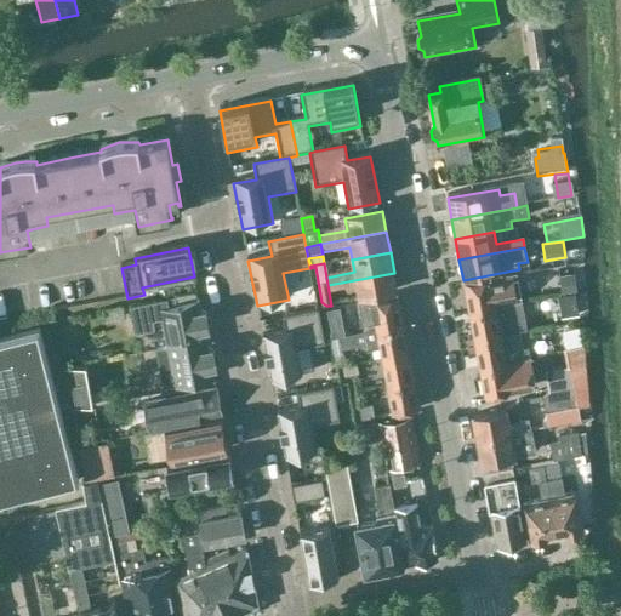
[(525,268),(527,281),(552,280),(551,266),(525,268)]
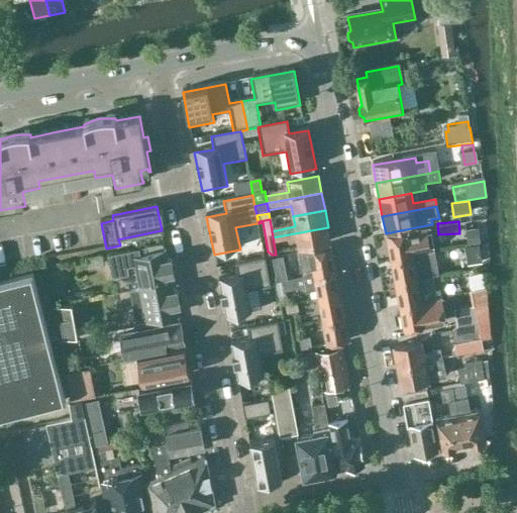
[(328,227),(273,237),(275,243),(297,239),(299,249),(331,243),(328,227)]
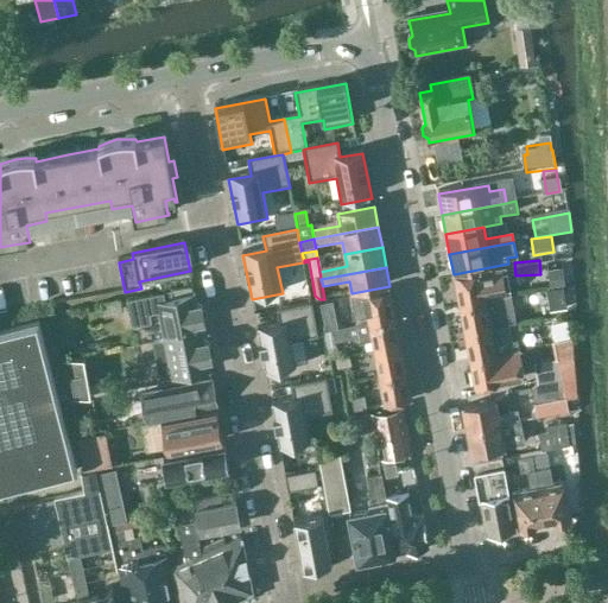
[(455,279),(460,308),(510,298),(504,270),(455,279)]
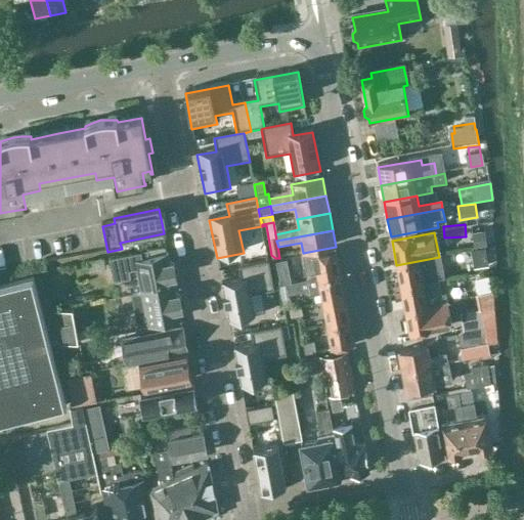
[(137,271),(141,296),(174,290),(172,280),(176,277),(174,267),(169,266),(168,257),(166,257),(165,251),(112,261),(115,276),(126,274),(126,273),(137,271)]
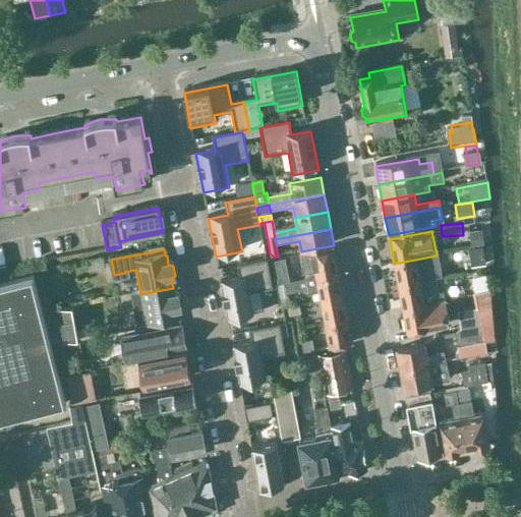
[(482,249),(468,252),(471,270),(485,267),(482,249)]
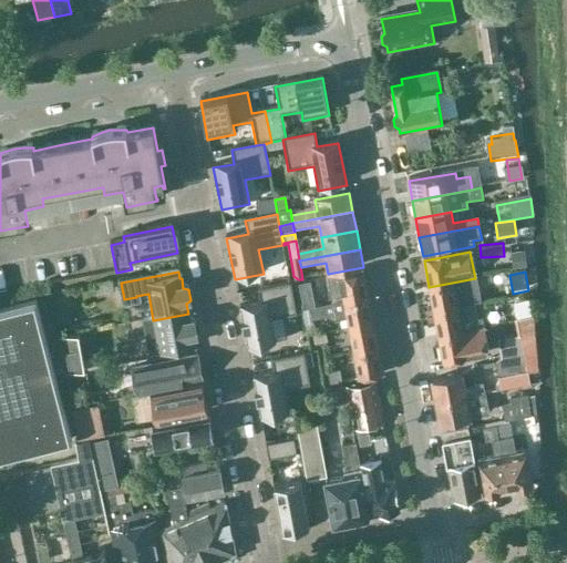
[(333,306),(369,299),(363,273),(329,279),(333,306)]
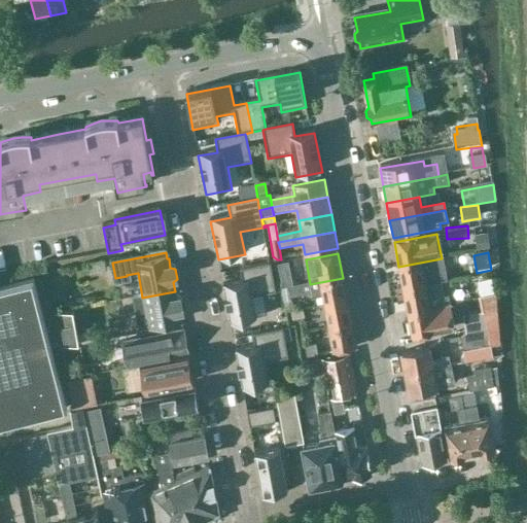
[(398,267),(403,290),(441,283),(441,284),(446,283),(442,258),(398,267)]
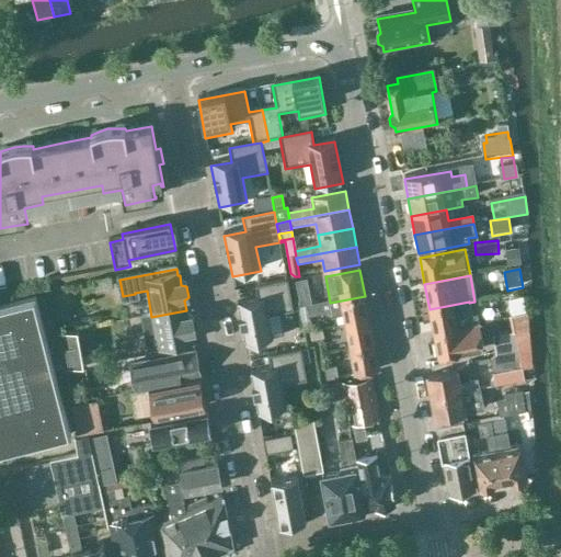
[(294,311),(288,286),(288,282),(255,287),(259,300),(238,305),(245,347),(274,341),(273,339),(284,337),(279,315),(294,311)]
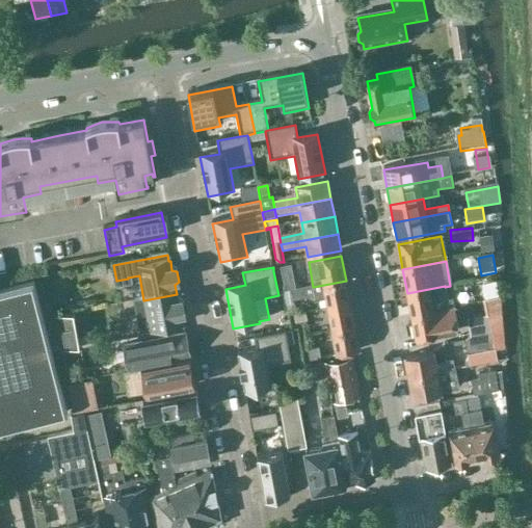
[(295,307),(294,301),(292,291),(294,290),(293,283),(283,285),(280,271),(278,270),(273,271),(278,295),(285,294),(288,308),(295,307)]
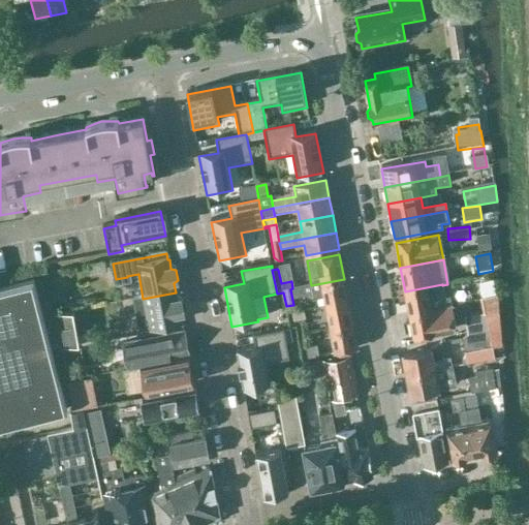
[(311,285),(292,288),(290,289),(292,300),(313,296),(314,301),(324,299),(325,307),(348,303),(344,279),(311,285)]
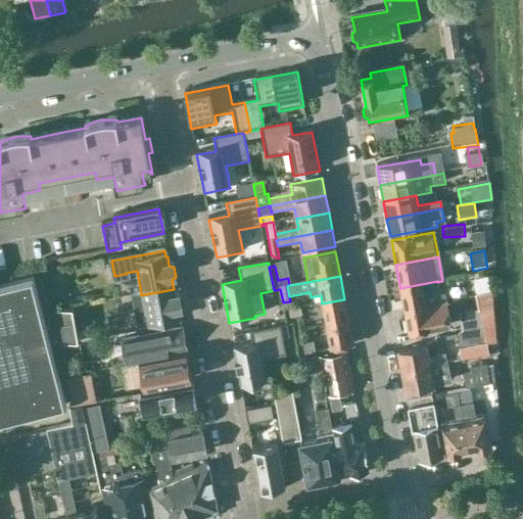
[(0,425),(67,409),(34,277),(0,285),(0,425)]
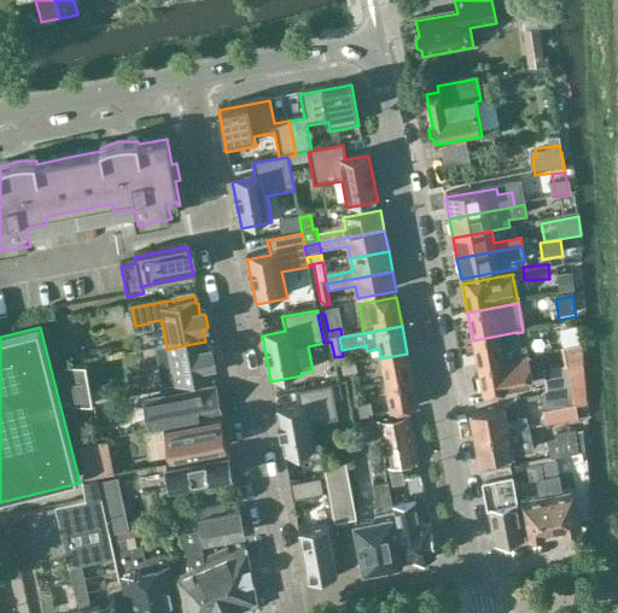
[(517,332),(473,340),(478,368),(528,360),(526,349),(520,350),(517,333),(517,332)]
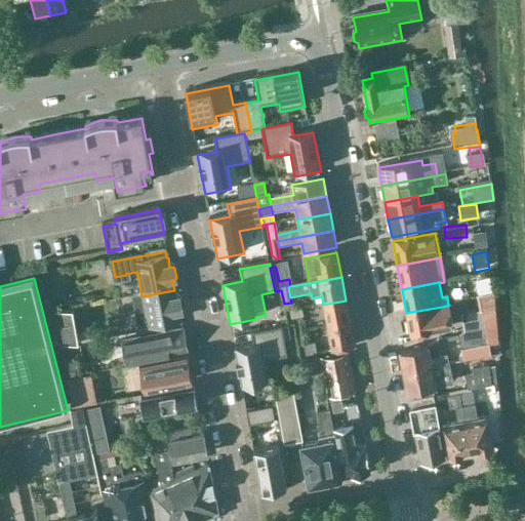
[(176,299),(174,290),(142,296),(132,298),(138,330),(182,322),(178,313),(183,309),(180,301),(176,299)]
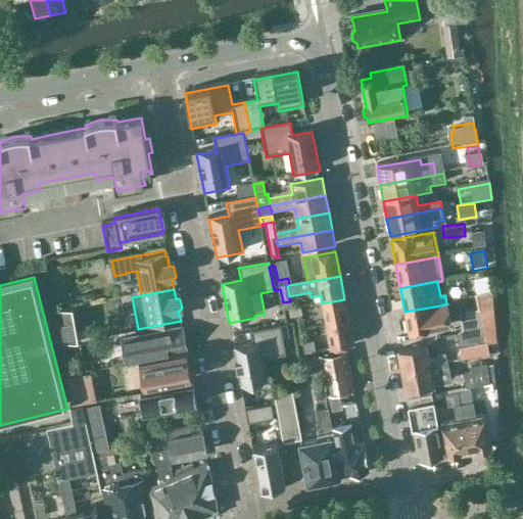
[(344,299),(322,303),(327,327),(348,323),(344,299)]
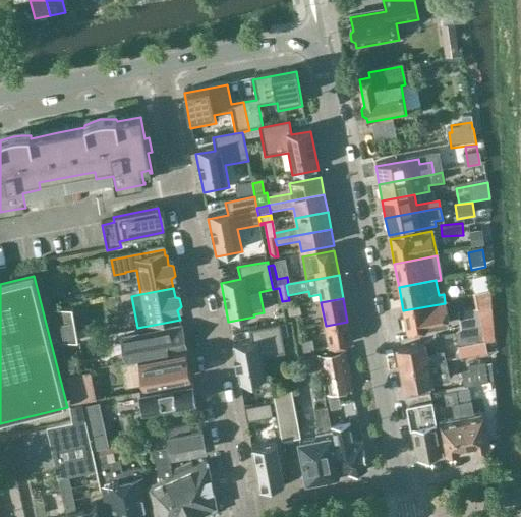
[(450,327),(445,303),(403,310),(408,335),(450,327)]
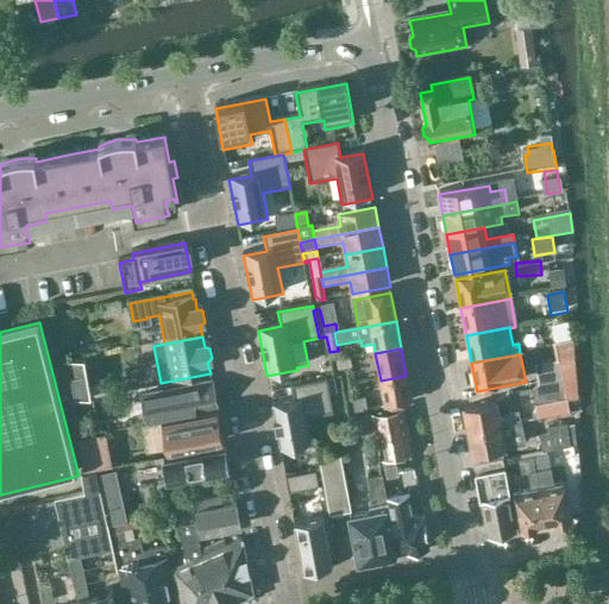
[(573,359),(534,366),(538,387),(563,382),(575,379),(573,359)]
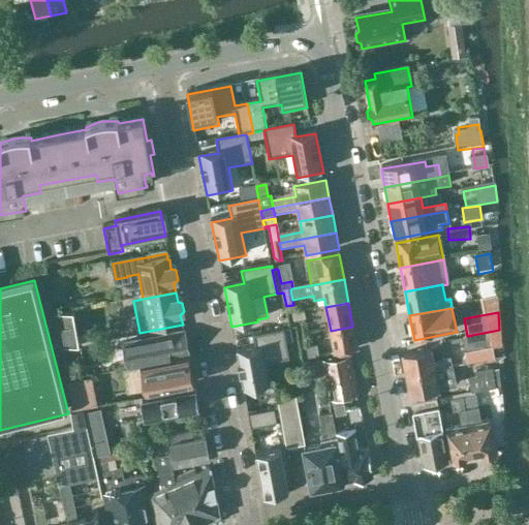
[(55,316),(62,349),(80,346),(73,313),(55,316)]
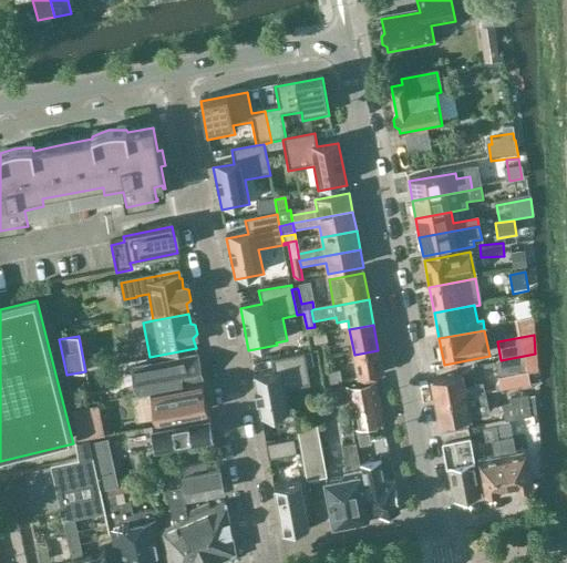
[(383,377),(378,350),(354,355),(359,381),(383,377)]
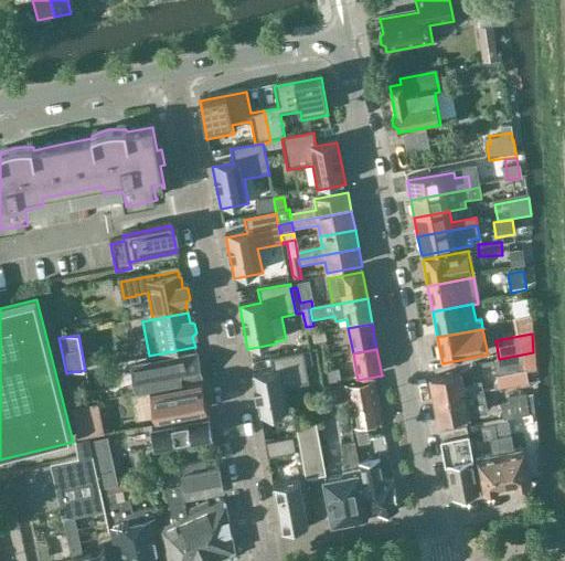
[(274,373),(253,378),(260,419),(289,413),(285,389),(309,384),(308,379),(317,378),(312,356),(305,358),(304,353),(272,360),(274,373)]
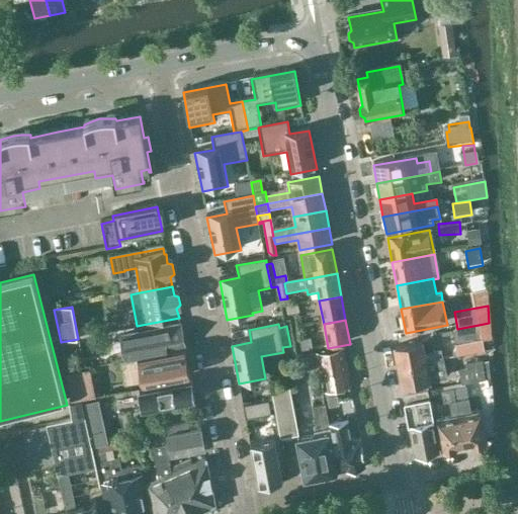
[(452,332),(454,346),(482,341),(479,325),(457,329),(452,332)]
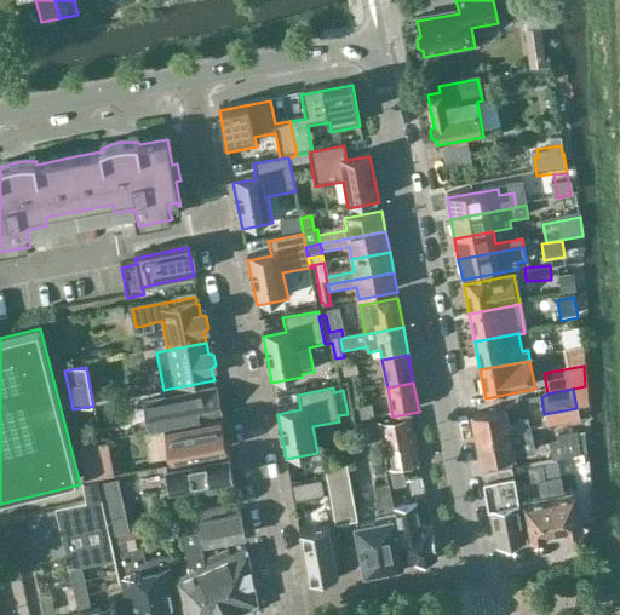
[(220,419),(218,407),(216,391),(145,406),(150,432),(220,419)]
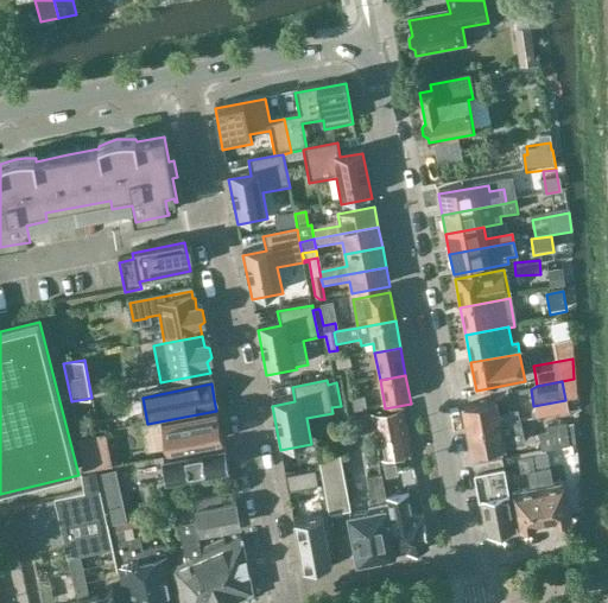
[(366,400),(353,402),(355,414),(368,412),(366,400)]
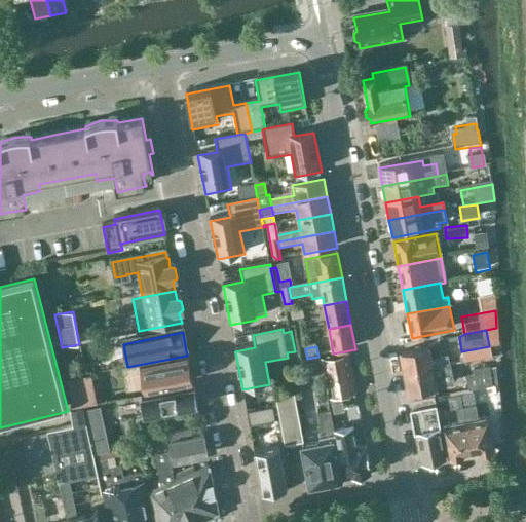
[(65,363),(82,360),(80,347),(62,350),(65,363)]
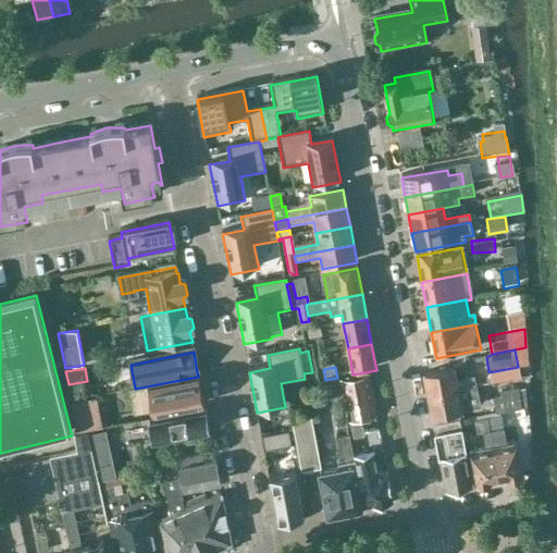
[(428,395),(475,386),(474,378),(466,379),(466,381),(456,382),(453,368),(423,373),(428,395)]
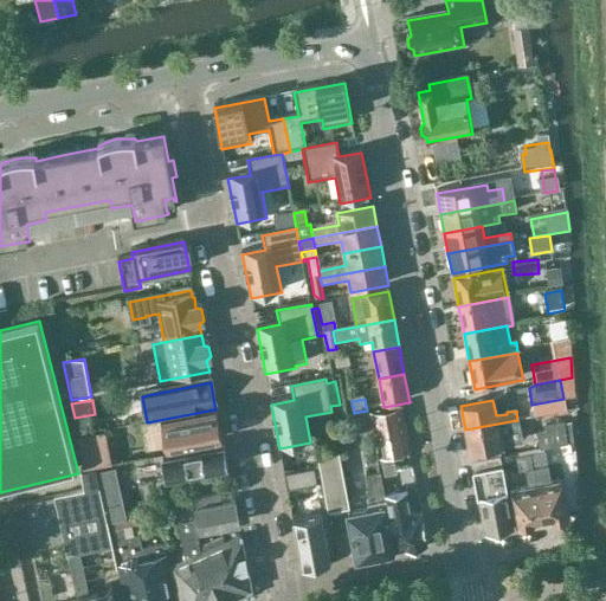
[(403,409),(371,415),(379,458),(411,452),(403,409)]
